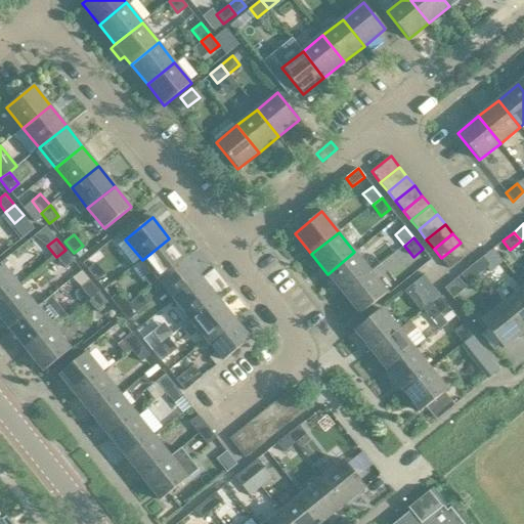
[(169,238),(142,260),(158,280),(185,258),(169,238)]
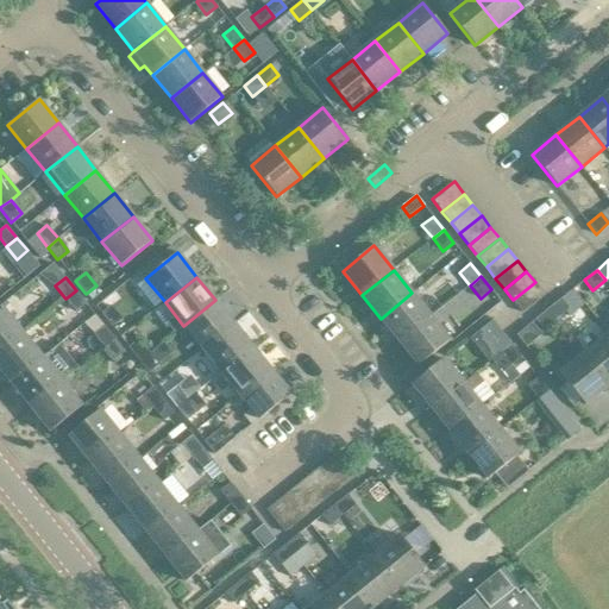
[(545,295),(535,282),(513,300),(522,313),(545,295)]
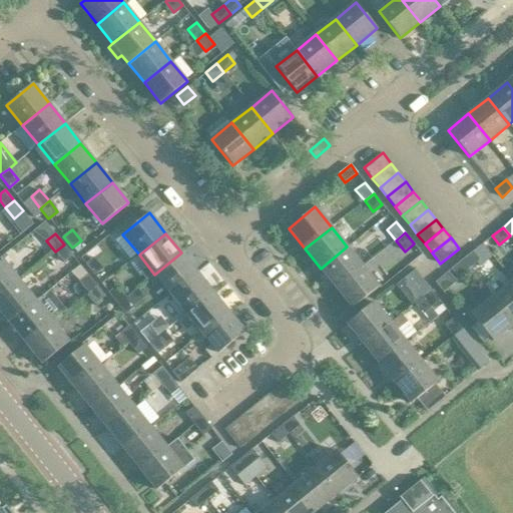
[(73,254),(64,244),(55,251),(64,263),(73,254)]
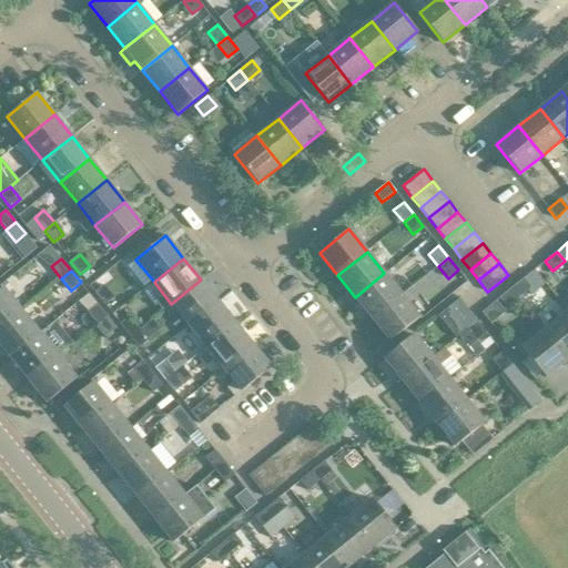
[(524,279),(511,287),(519,297),(527,291),(530,295),(545,284),(534,271),(524,279)]
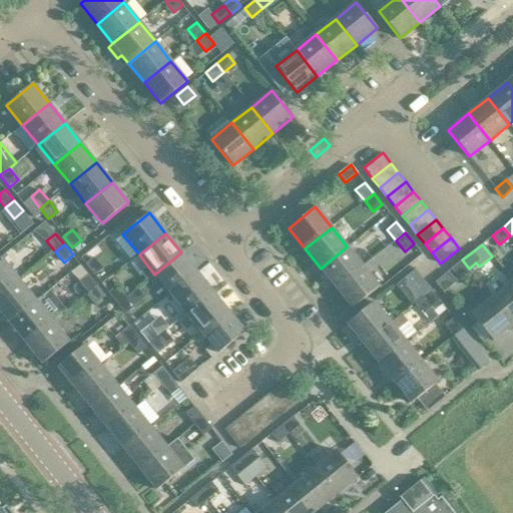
[(347,246),(321,269),(336,288),(363,267),(347,246)]
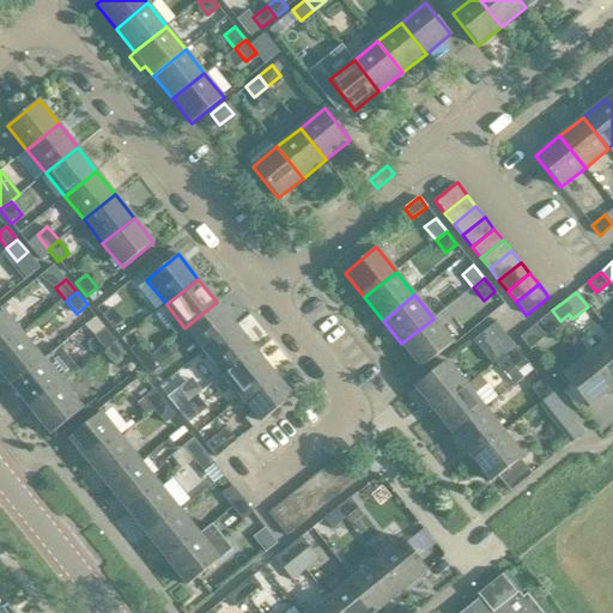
[(217,302),(184,328),(204,351),(236,326),(217,302)]
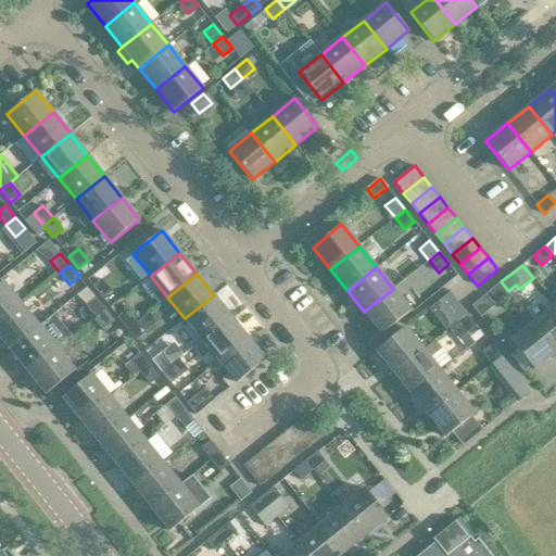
[(102,299),(112,290),(102,278),(92,286),(102,299)]
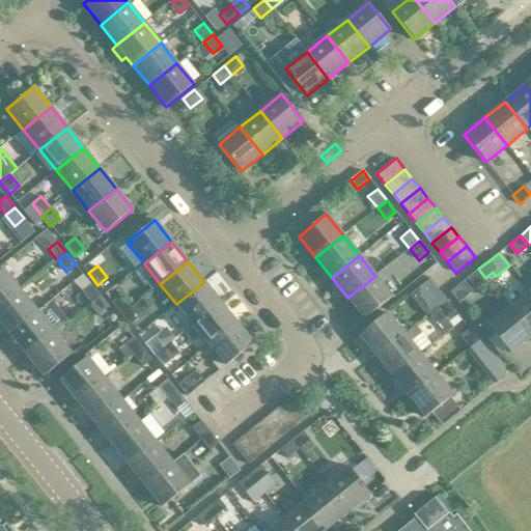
[(0,306),(21,290),(3,269),(0,271),(0,306)]
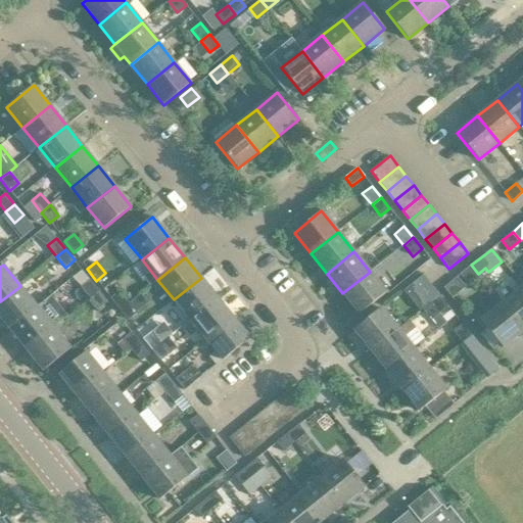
[(478,274),(471,265),(460,274),(467,282),(478,274)]
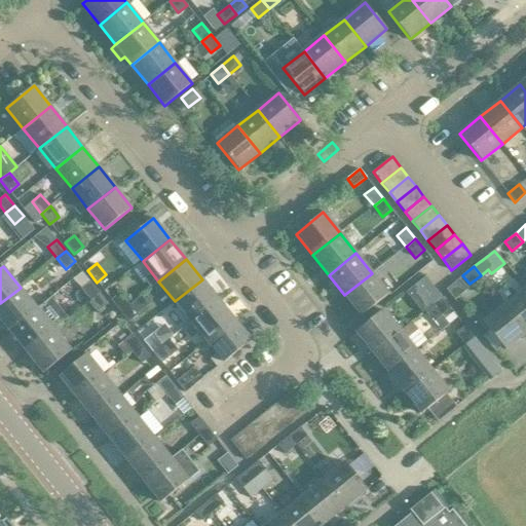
[(388,294),(372,273),(344,295),(362,315),(388,294)]
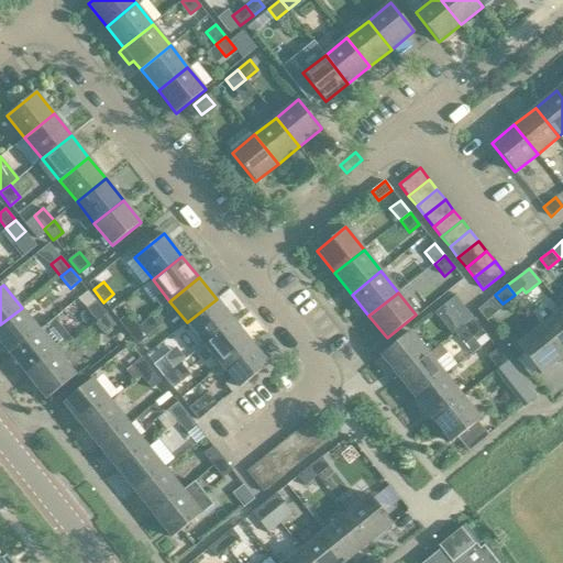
[(456,298),(435,313),(452,334),(463,326),(473,318),(463,306),(456,298)]
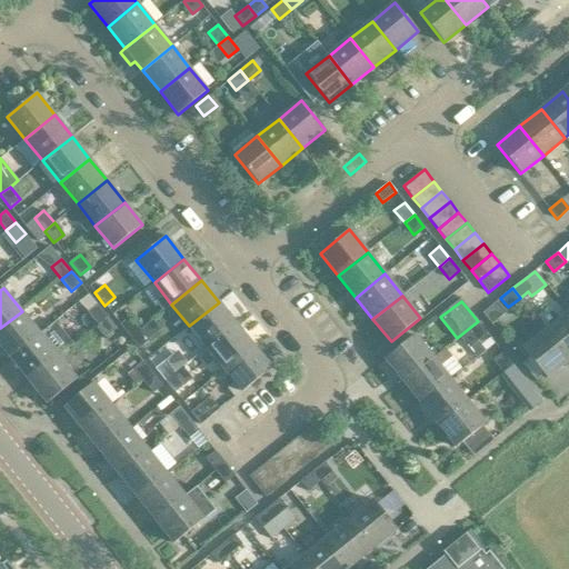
[(236,325),(219,302),(189,326),(207,348),(236,325)]
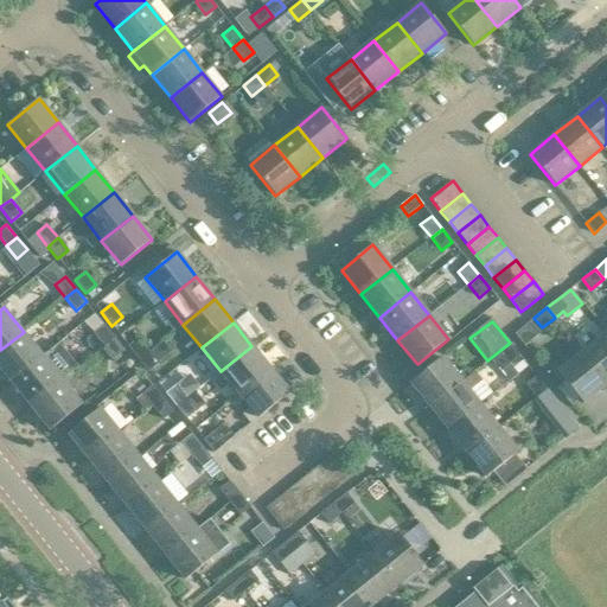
[(104,346),(114,338),(103,325),(94,333),(104,346)]
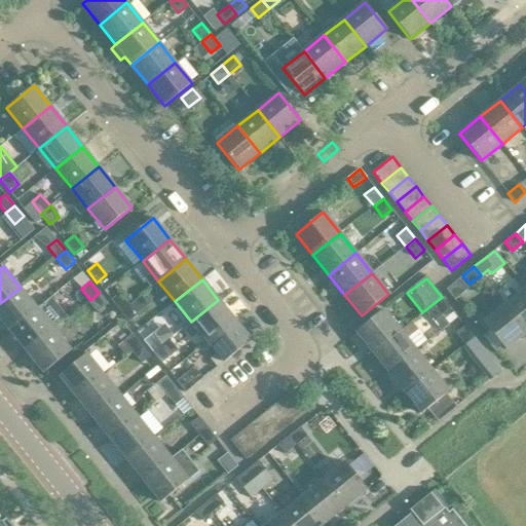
[(37,308),(21,288),(0,303),(0,318),(9,331),(37,308)]
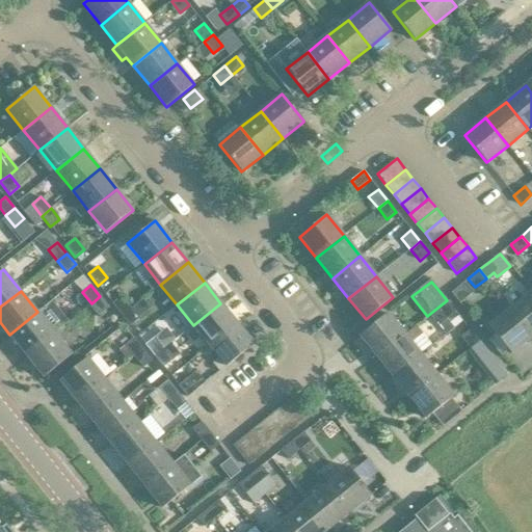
[(531,292),(531,291),(510,309),(531,335),(531,292)]
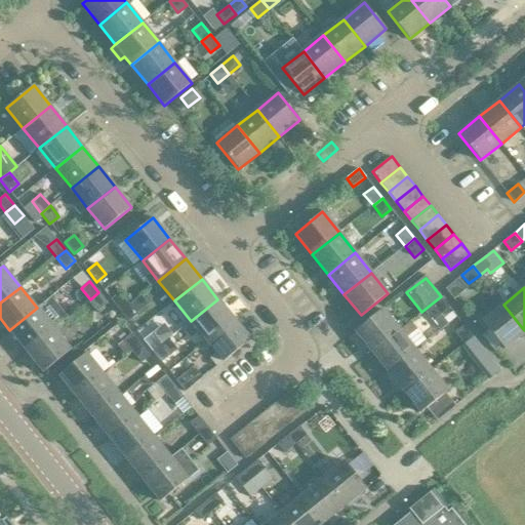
[(120,311),(129,304),(119,291),(111,298),(120,311)]
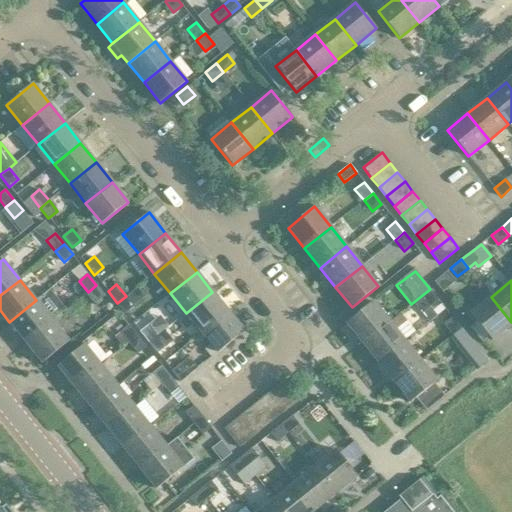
[(105,295),(96,285),(88,292),(96,302),(105,295)]
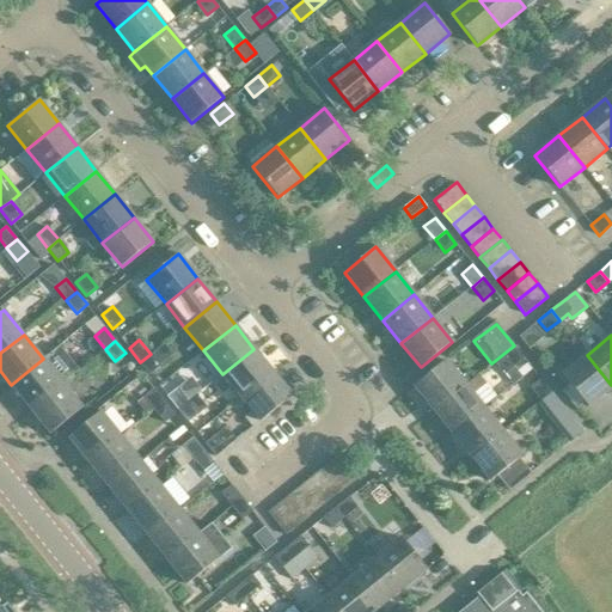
[(60,346),(43,359),(11,385),(31,409),(62,383),(79,369),(60,346)]
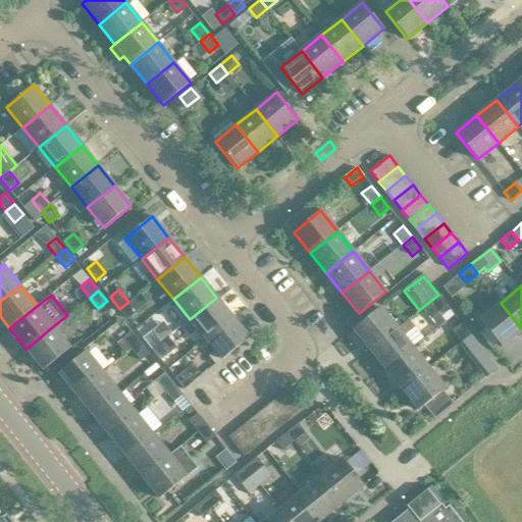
[(438,295),(429,302),(429,303),(422,309),(429,318),(437,312),(437,313),(447,306),(438,295)]
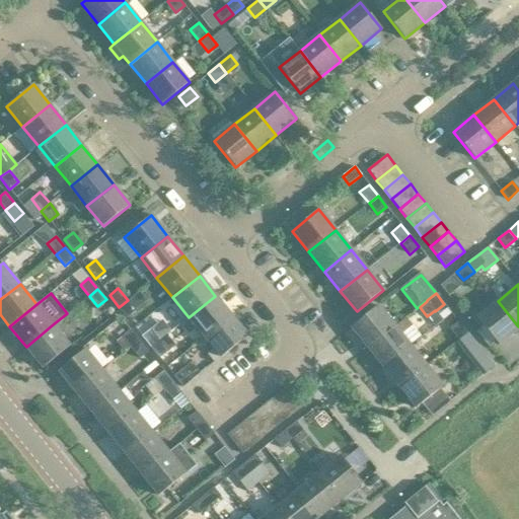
[(215,296),(189,317),(204,337),(231,315),(215,296)]
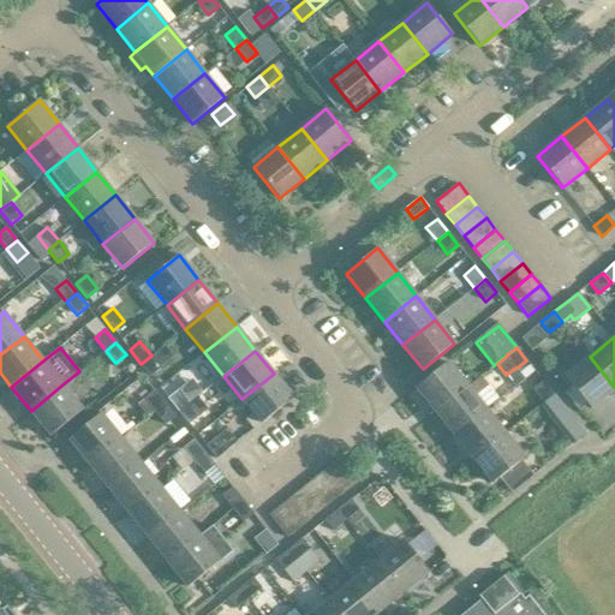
[(151,356),(141,364),(150,376),(161,368),(151,356)]
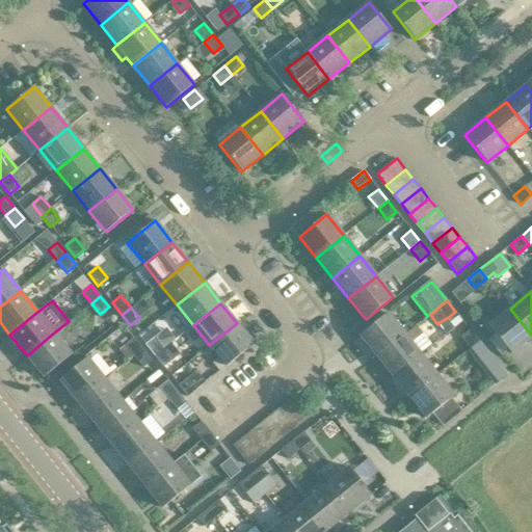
[(531,336),(531,335),(510,309),(488,326),(511,353),(531,336)]
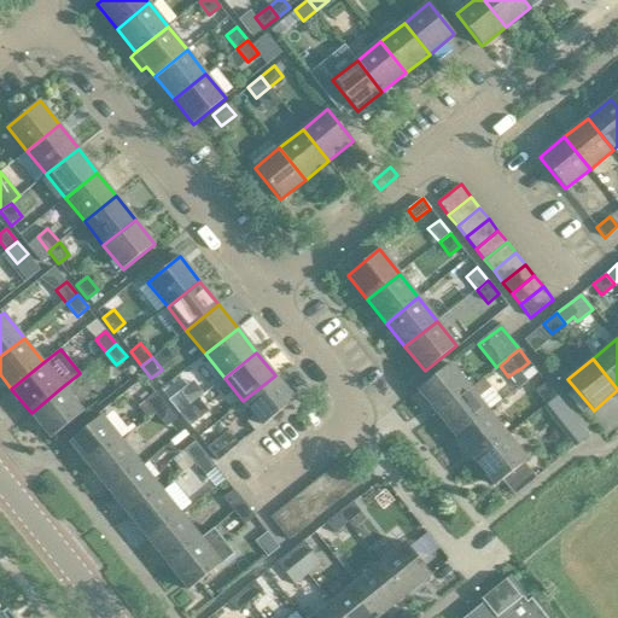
[(470,388),(450,363),(418,390),(438,414),(482,379),(482,378),(470,388)]
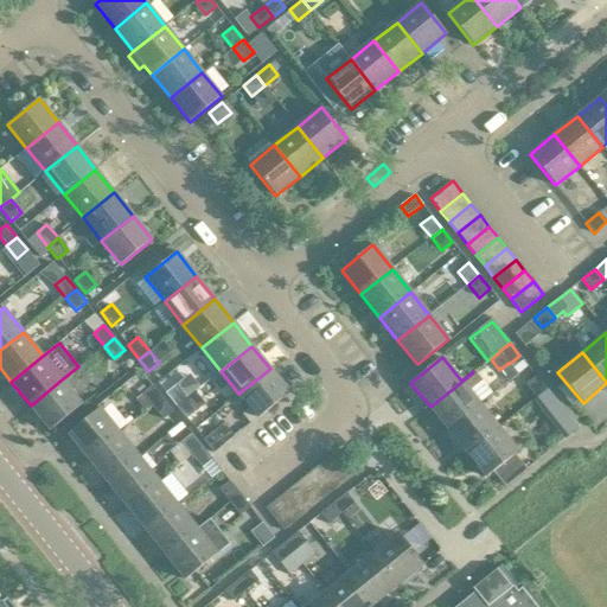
[(289,393),(270,369),(238,394),(259,419),(289,393)]
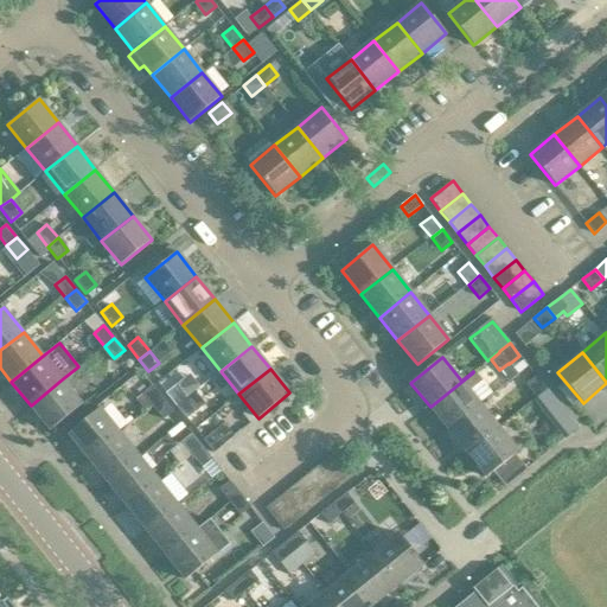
[(473,372),(430,407),(448,429),(480,404),(492,395),(473,372)]
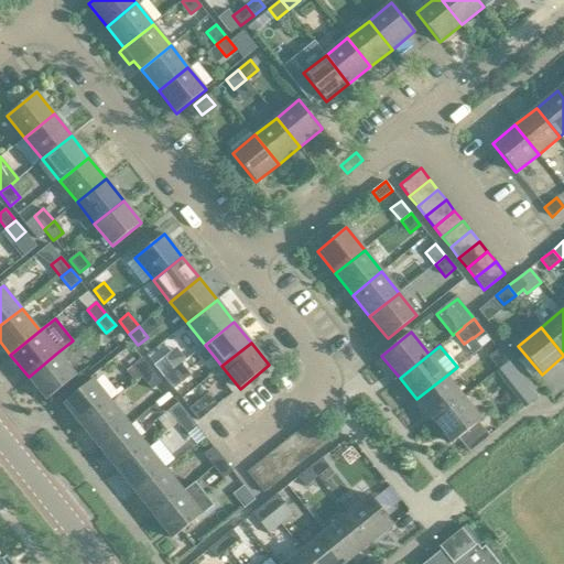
[(508,361),(498,349),(489,357),(498,369),(508,361)]
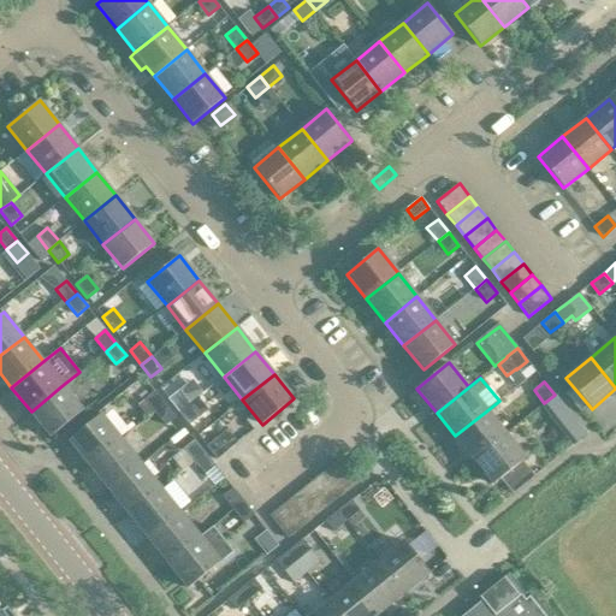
[(83,410),(63,385),(31,412),(51,437),(83,410)]
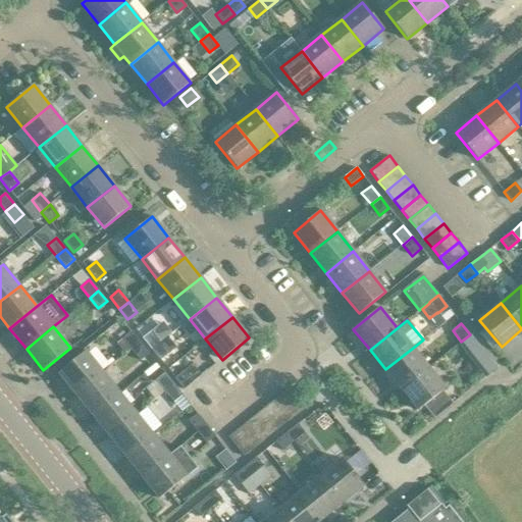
[(152,349),(160,342),(152,330),(143,337),(152,349)]
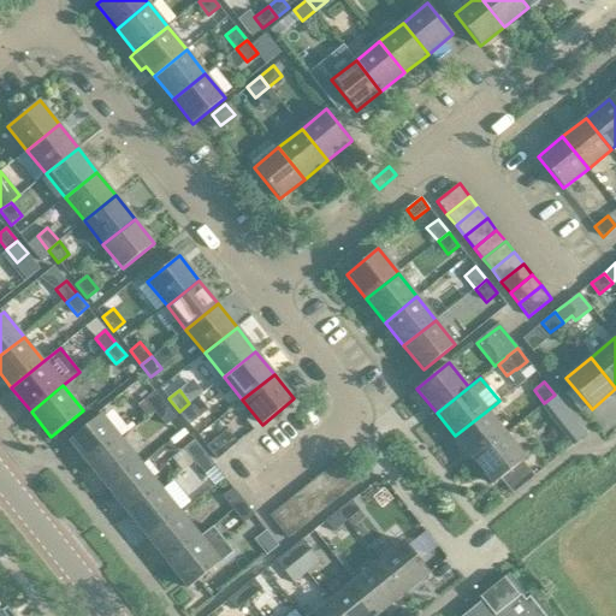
[(155,413),(166,404),(155,391),(144,400),(155,413)]
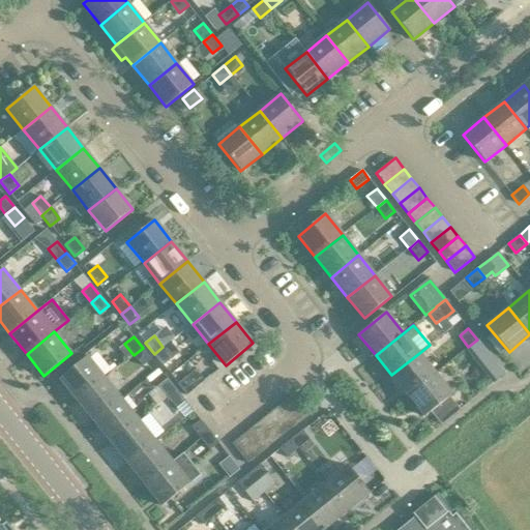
[(477,340),(468,347),(477,358),(487,351),(477,340)]
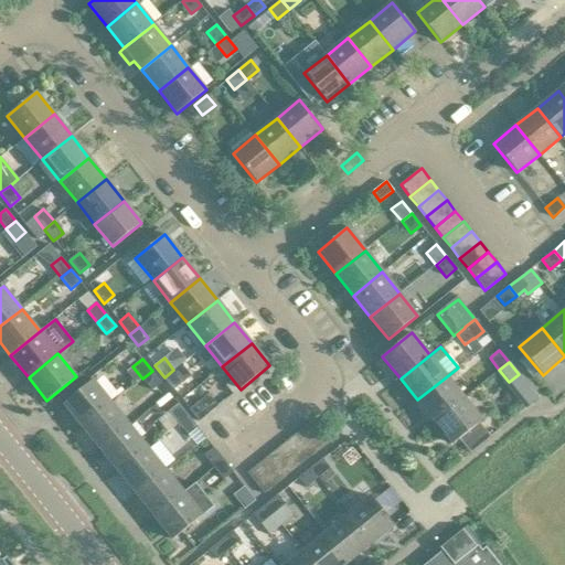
[(173,370),(164,377),(173,390),(183,382),(173,370)]
